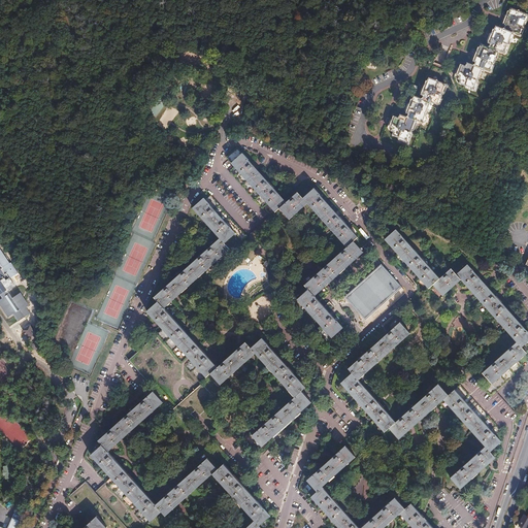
[(460,79),(459,84),(474,89),(476,83),(477,83),(483,71),(485,69),(490,71),(492,64),(493,65),(496,58),(495,58),(497,54),(498,53),(498,52),(499,51),(504,54),(507,46),(508,46),(510,39),(512,35),(514,34),(514,33),(519,35),(522,28),(523,29),(525,22),(524,22),(526,17),(527,15),(527,14),(520,11),(520,9),(518,10),(510,7),(509,11),(507,10),(502,25),(505,25),(504,28),(502,29),(495,26),(494,30),(493,29),(488,42),(490,43),(489,45),(488,46),(481,44),(480,47),(477,47),(472,61),(475,62),(474,64),(472,65),(467,62),(465,66),(460,64),(457,74),(460,75),(459,79),(460,79)]
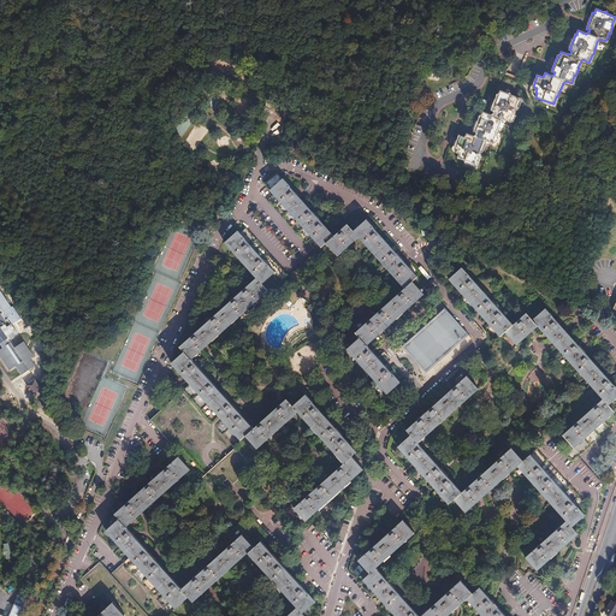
[(458,153),(456,158),(474,164),(477,157),(478,157),(484,143),(487,142),(492,144),(496,136),(497,137),(501,129),(499,128),(502,123),(503,123),(504,120),(510,123),(514,116),(517,107),(519,101),(521,101),(520,99),(511,96),(510,94),(509,94),(501,92),(498,95),(497,94),(491,111),(493,112),(492,114),(490,116),(483,112),(481,116),(479,116),(473,131),(477,132),(475,135),(473,136),(466,134),(465,137),(458,135),(454,147),(457,148),(456,152),(458,153)]
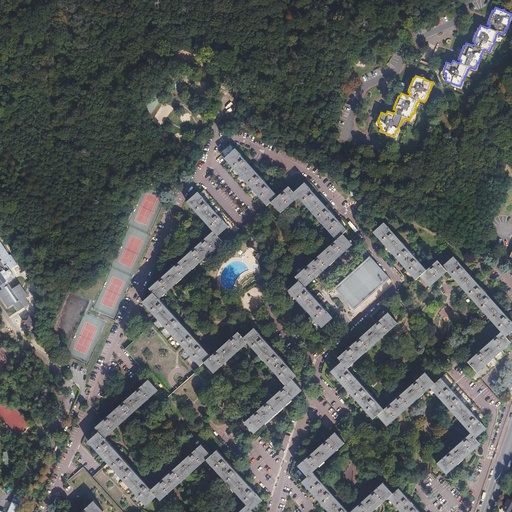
[(224,159),(265,205),(269,201),(276,195),(232,147),(222,156),(224,159)]
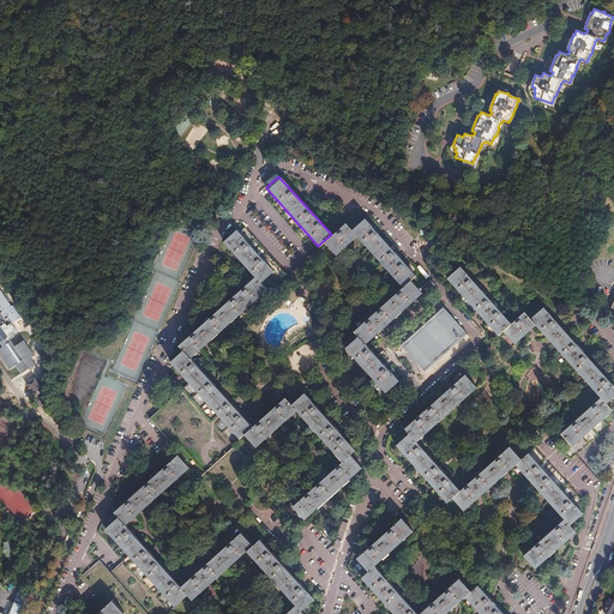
[(263,196),(312,251),(318,246),(269,191),(263,196)]
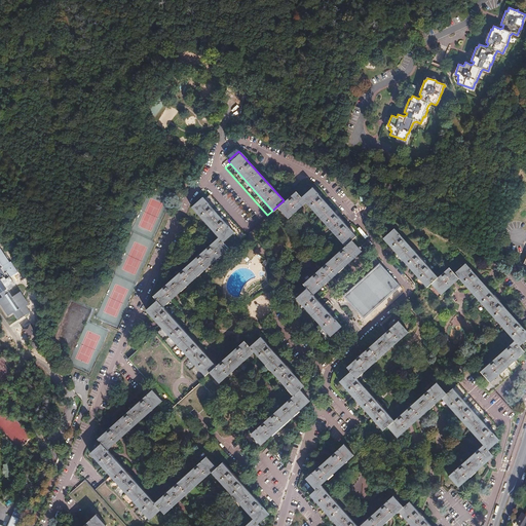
[(312,187),(300,197),(304,201),(345,246),(352,239),(357,235),(312,187)]
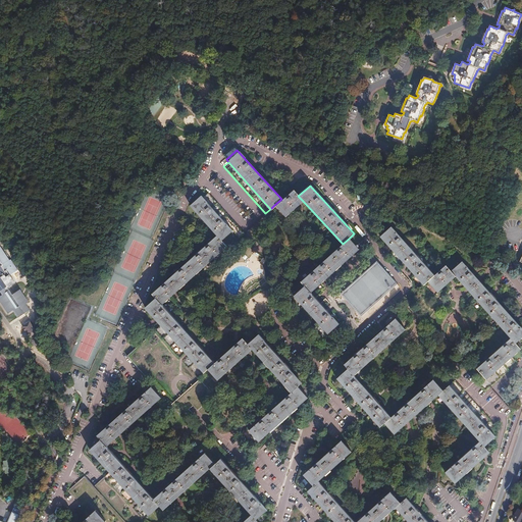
[(281,199),(274,205),(283,216),(302,200),(298,196),(292,190),(281,199)]
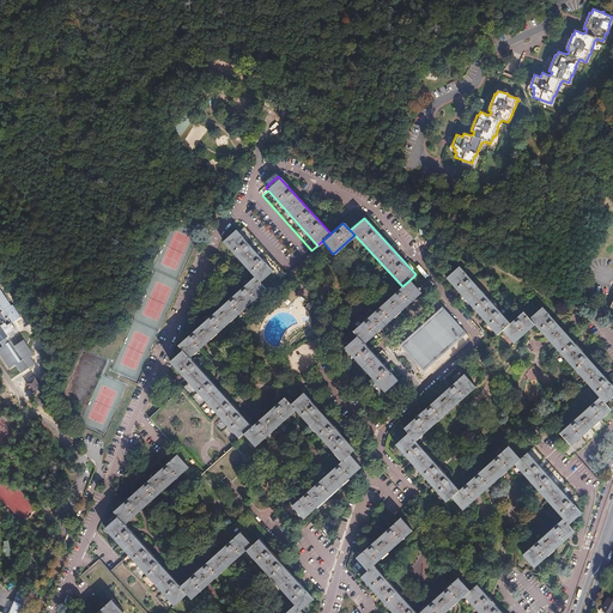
[(223,241),(253,275),(259,281),(272,271),(241,235),(237,231),(236,229),(223,241)]
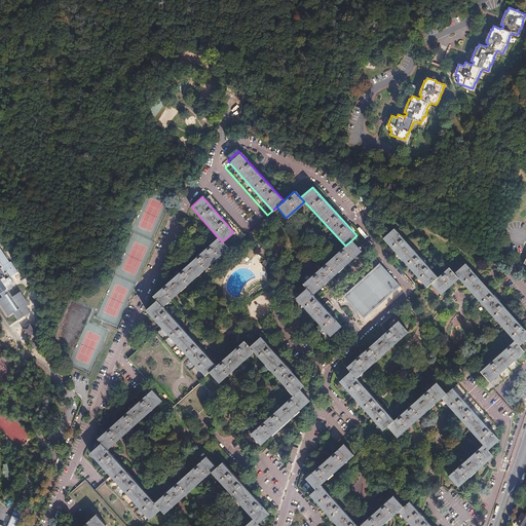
[(207,201),(233,232),(240,239),(246,234),(212,196),(207,201)]
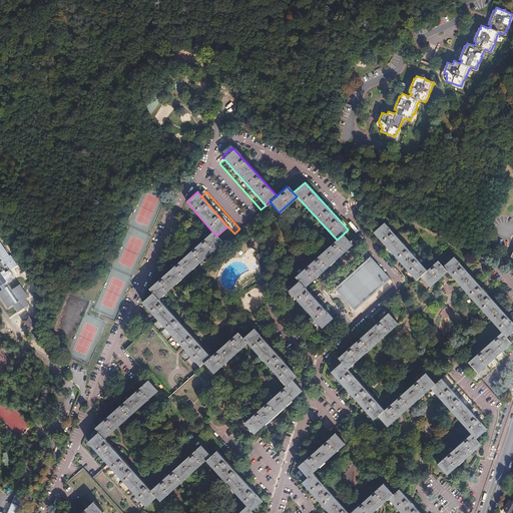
[(261,209),(239,228),(244,234),(266,215),(261,209)]
